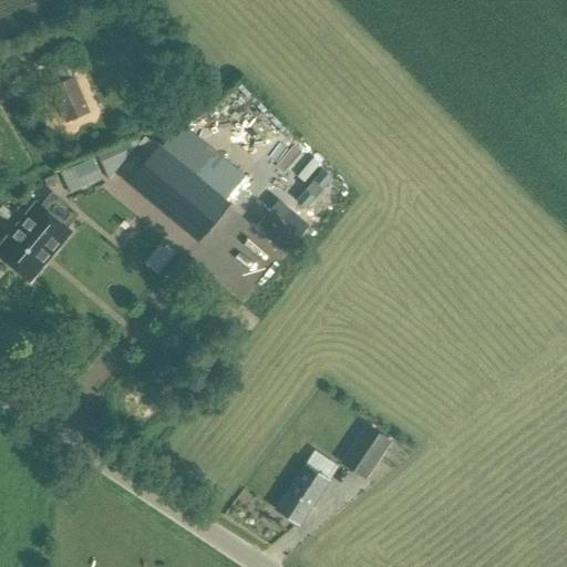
[(75,81),(53,90),(69,123),(90,114),(75,81)]
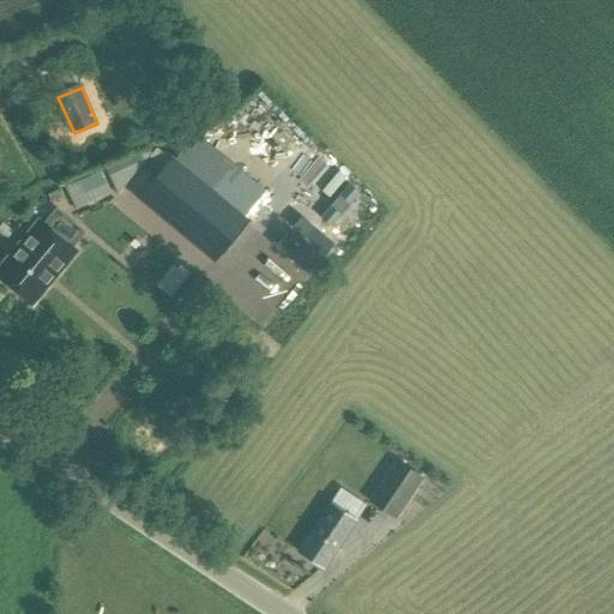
[(245,222),(170,160),(140,197),(214,258),(245,222)]
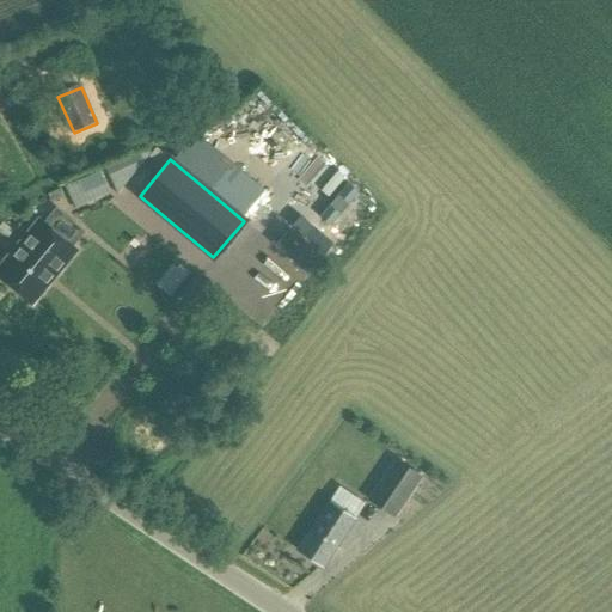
[(99,172),(65,188),(74,209),(110,194),(99,172)]
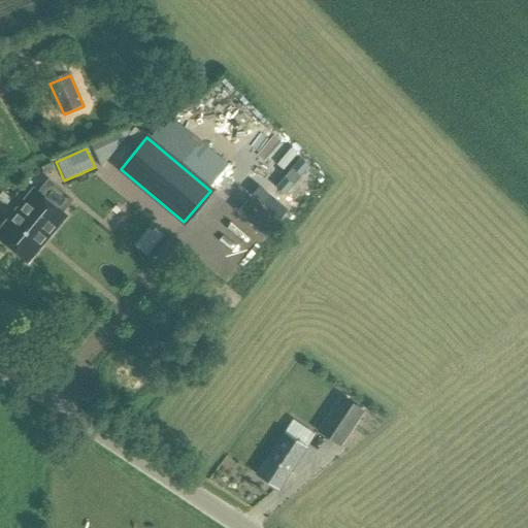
[(33,190),(0,229),(0,238),(27,262),(65,217),(33,190)]
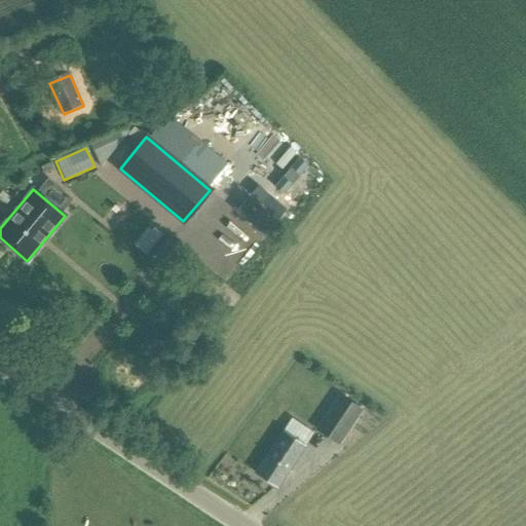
[(338,395),(315,429),(338,444),(361,409),(338,395)]
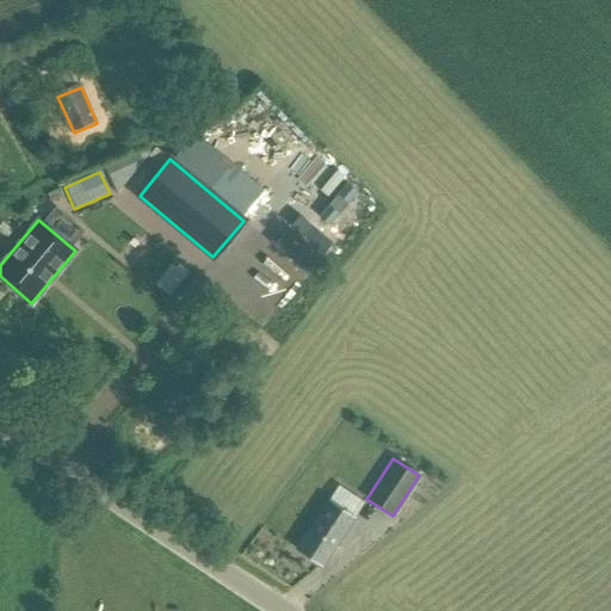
[(327,500),(295,549),(322,567),(355,518),(327,500)]
